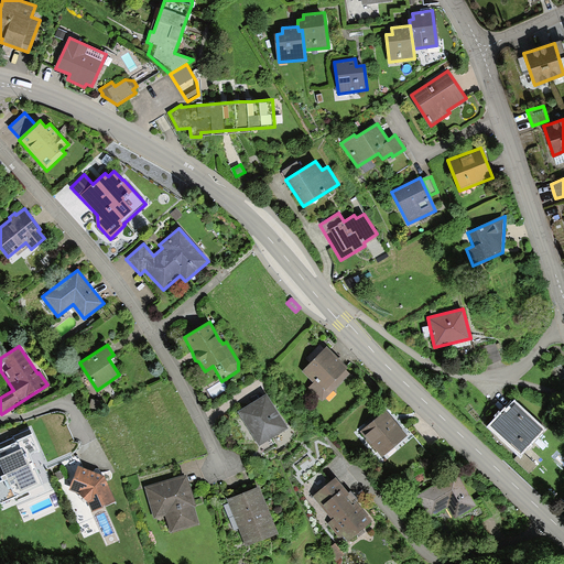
[(325,347),(303,370),(314,380),(307,388),(322,401),(349,372),(345,368),(346,367),(325,347)]
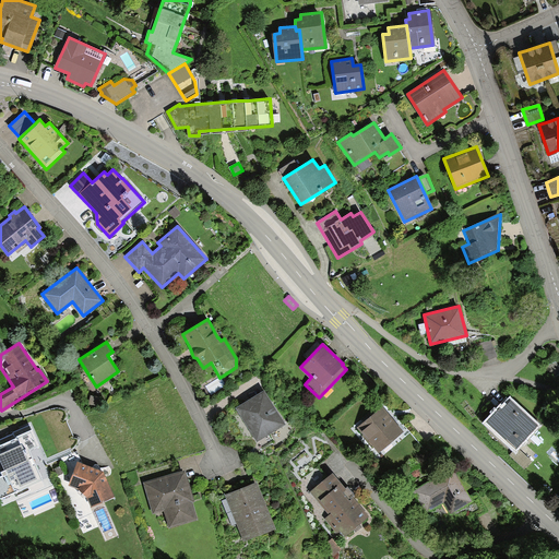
[(285,423),(263,390),(235,407),(256,441),(285,423)]
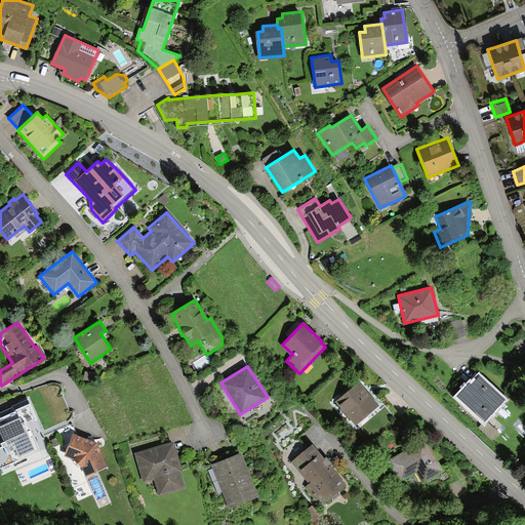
[(469,384),(457,396),(485,421),(506,400),(480,376),(471,386),(469,384)]
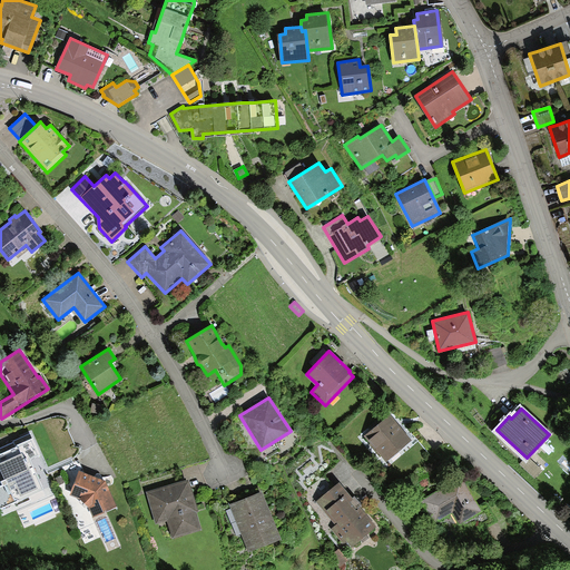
[(362,435),(384,461),(410,440),(389,414),(362,435)]
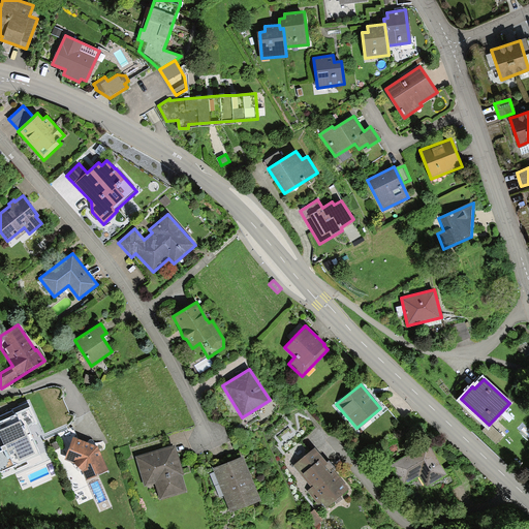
[(28,400),(0,411),(0,442),(2,446),(0,447),(0,473),(0,474),(43,456),(30,426),(38,423),(28,400)]
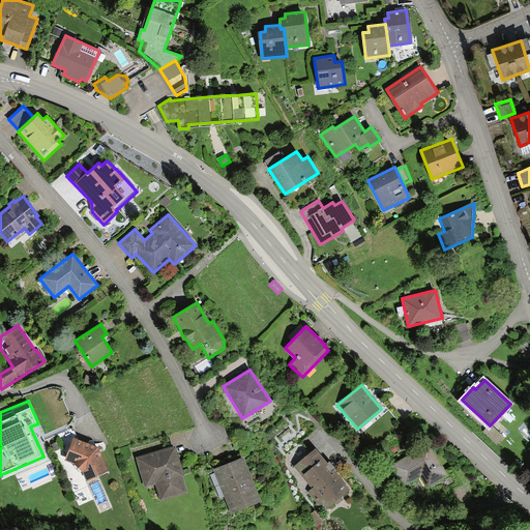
[(72,438),(63,460),(72,463),(81,470),(86,480),(107,471),(96,447),(72,438)]
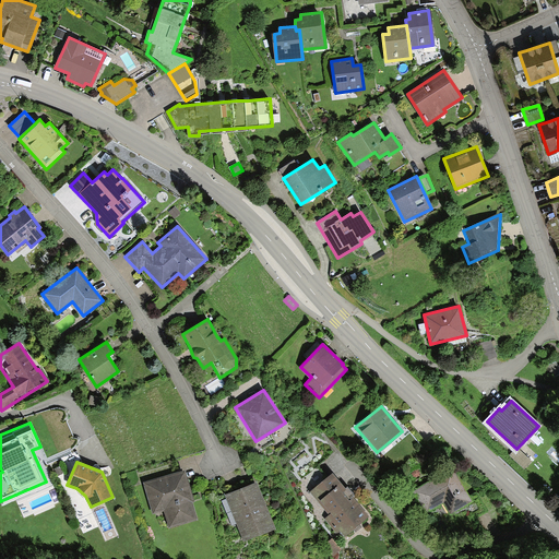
[(152,513),(162,510),(168,528),(197,519),(190,500),(193,499),(183,468),(142,483),(152,513)]
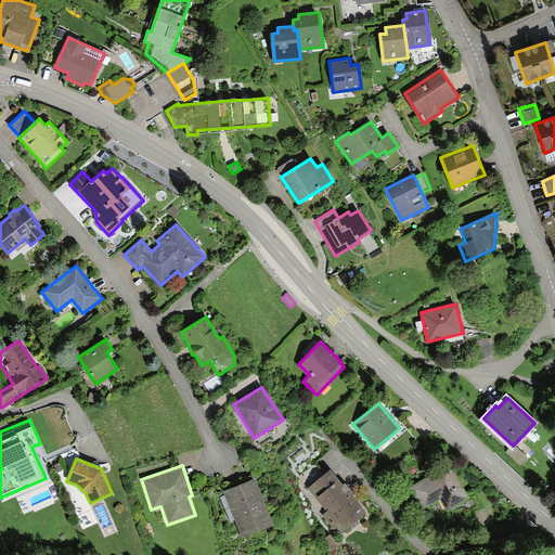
[(468,497),(462,485),(450,465),(411,489),(423,510),(439,500),(446,511),(468,497)]
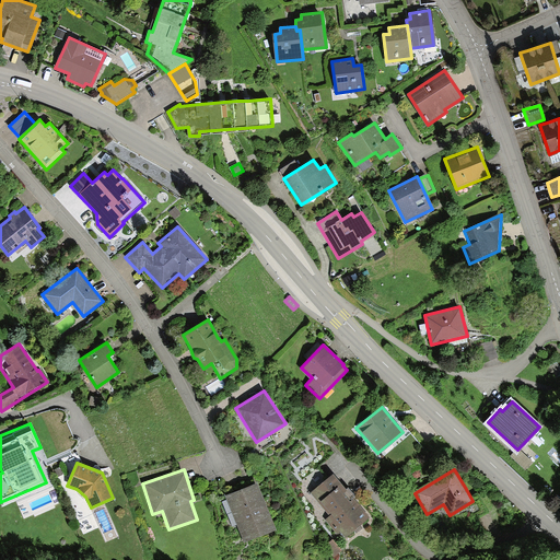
[(331,475),(310,493),(328,515),(324,520),(342,540),(369,516),(331,475)]
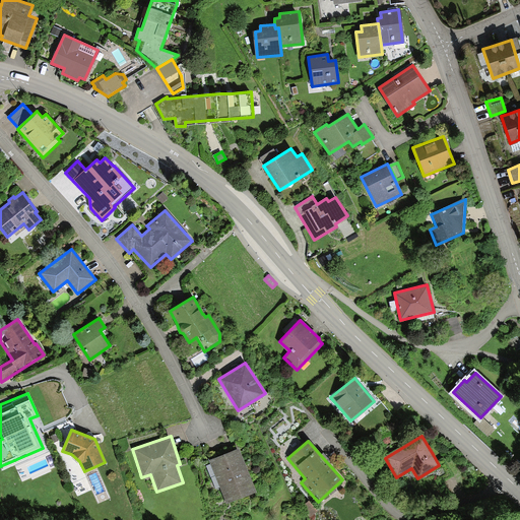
[(255,490),(238,448),(208,460),(225,502),(255,490)]
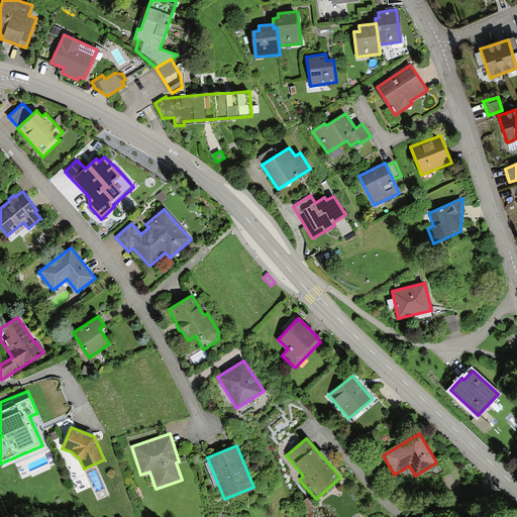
All buildings are outlined.
